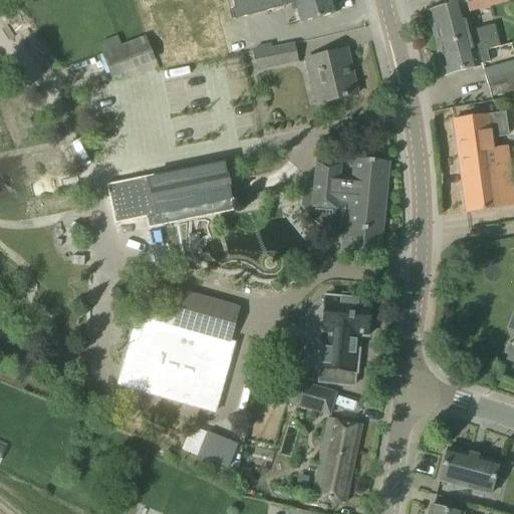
[(230,0),(233,10),(230,11),(232,19),(293,3),(298,24),(336,13),(332,0),(230,0)]
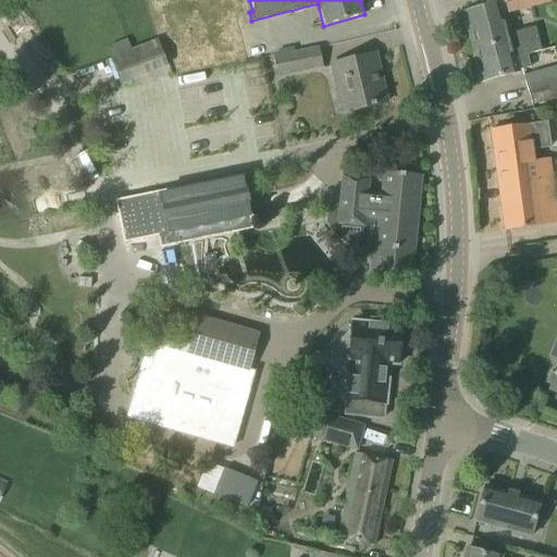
[(556,1),(556,0),(504,0),(507,14),(556,1)]
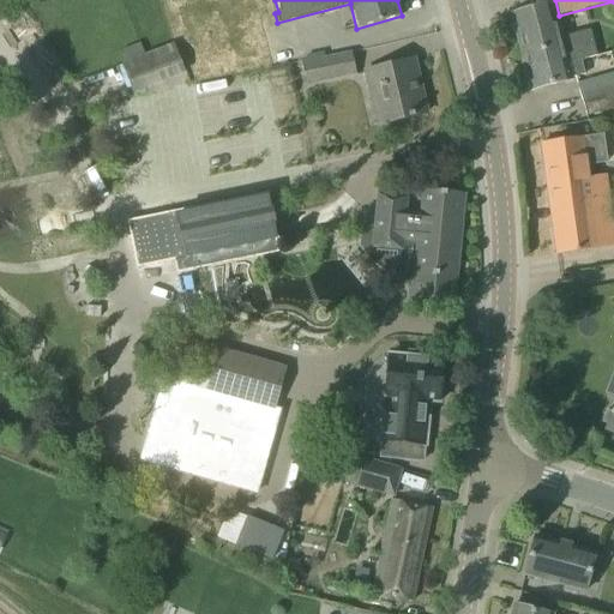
[(524,56),(536,54),(536,52),(552,48),(552,50),(560,49),(565,65),(581,60),(595,56),(589,32),(563,40),(554,4),(512,14),(524,56)]
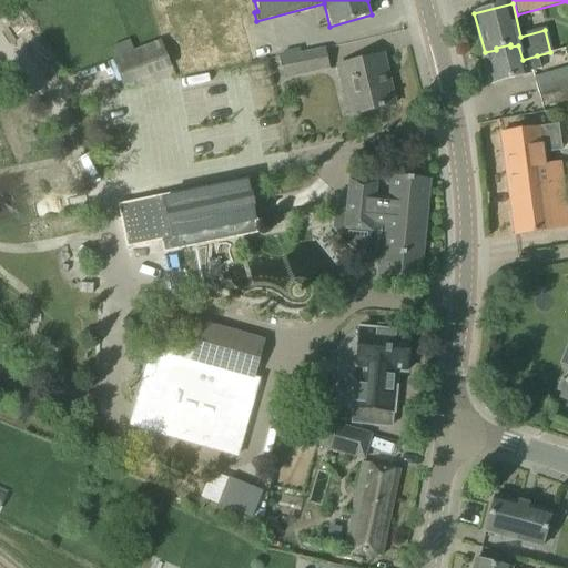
[(122,87),(170,69),(159,41),(111,60),(122,87)]
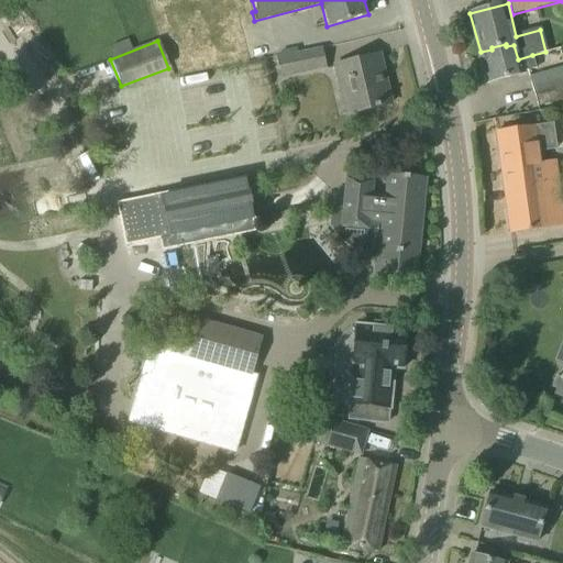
[(481,52),(488,81),(521,73),(537,68),(532,55),(518,59),(514,45),(506,46),(506,44),(492,47),(492,50),(481,52)]
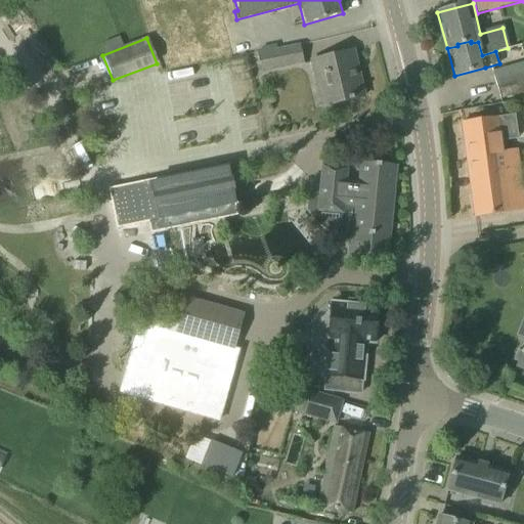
[(260,72),(302,63),(299,46),(257,55),(260,72)]
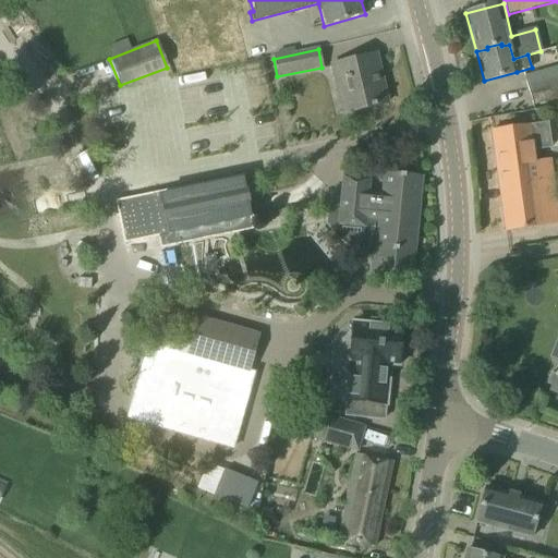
[(336,85),(341,114),(387,102),(375,55),(330,65),(336,85)]
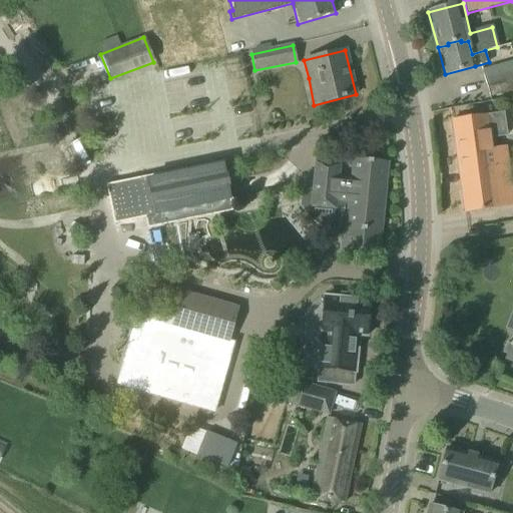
[(504,75),(485,81),(489,97),(512,90),(512,60),(501,64),(504,75)]
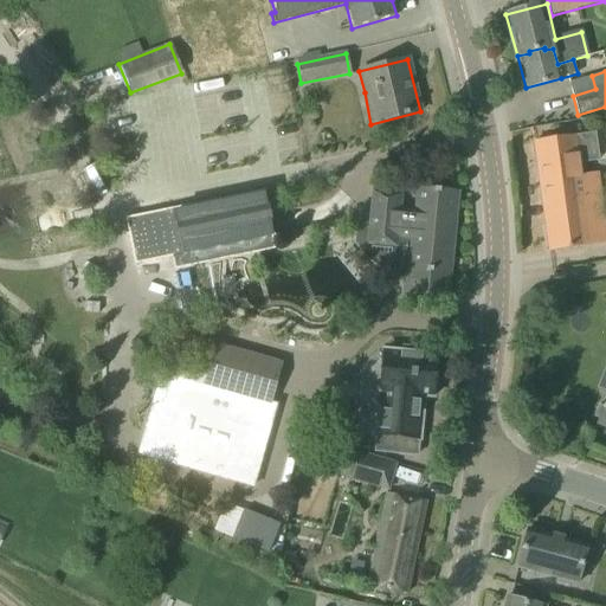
[(597,161),(593,134),(534,142),(549,252),(603,244),(594,176),(578,179),(577,166),(577,163),(597,161)]
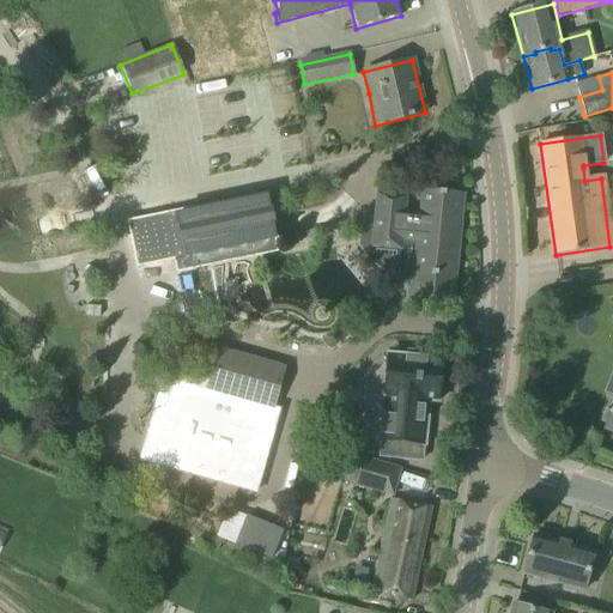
[(406,308),(428,310),(451,311),(462,194),(422,190),(420,212),(406,211),(407,196),(376,193),(370,249),(401,252),(402,242),(416,243),(411,287),(407,287),(406,308)]
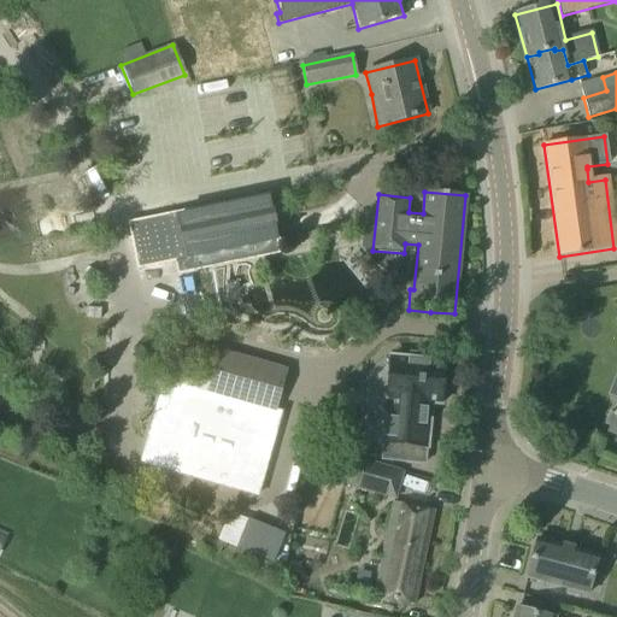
[(270,194),(175,213),(184,260),(278,241),(270,194)]
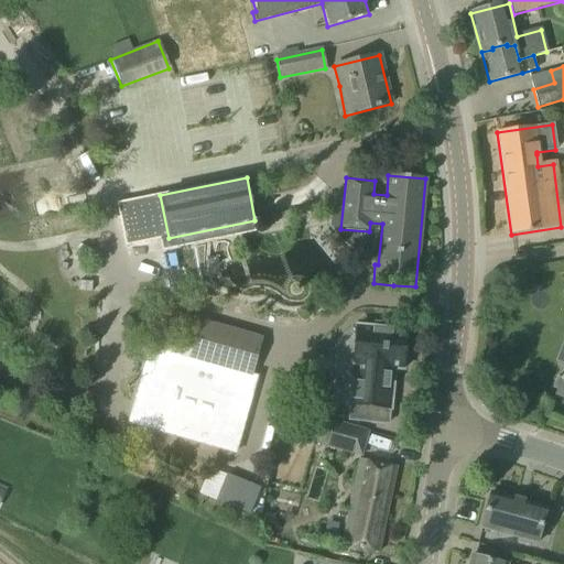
[(151,347),(129,423),(235,453),(257,378),(252,377),(263,338),(199,321),(190,358),(151,347)]
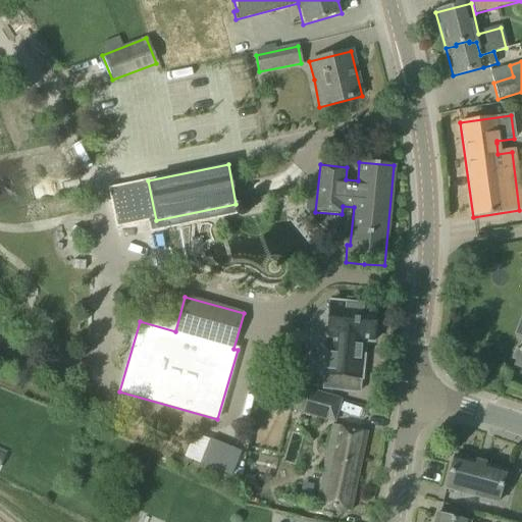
[(324,305),(314,314),(308,373),(324,375),(323,388),(359,392),(360,378),(361,378),(364,348),(361,348),(362,341),(372,342),(373,331),(377,331),(379,317),(375,316),(376,306),(361,305),(361,301),(347,299),(346,303),(329,302),(329,305),(324,305)]
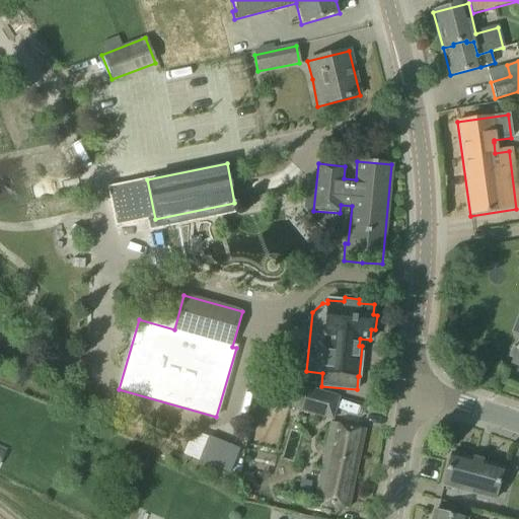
[(512,347),(508,357),(512,358),(510,363),(518,366),(518,340),(516,348),(512,347)]
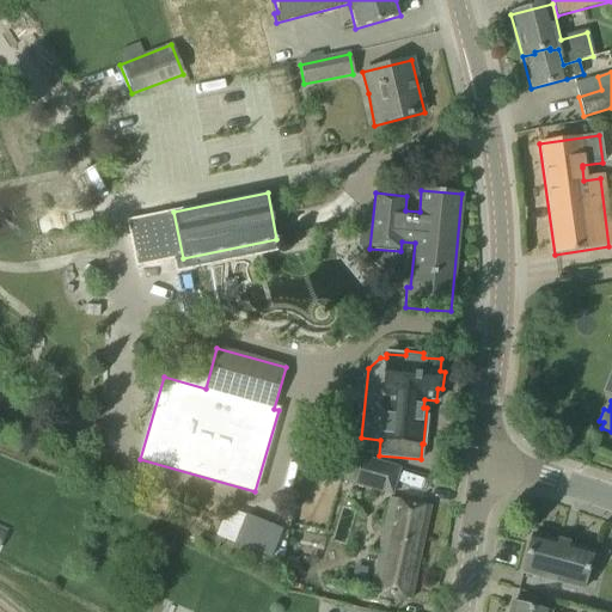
[(310,433),(305,444),(325,448),(330,450),(331,435),(310,433)]
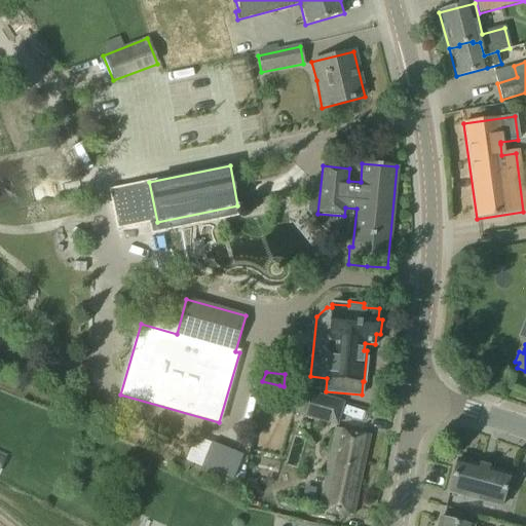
[(285,374),(284,386),(296,389),(303,391),(304,376),(285,374)]
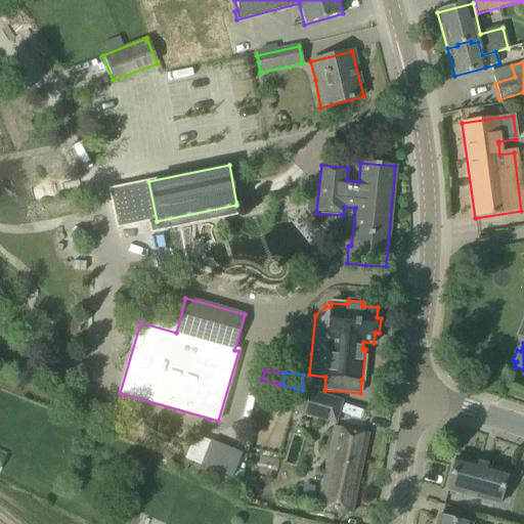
[(302,390),(297,411),(337,423),(343,401),(303,390),(302,390)]
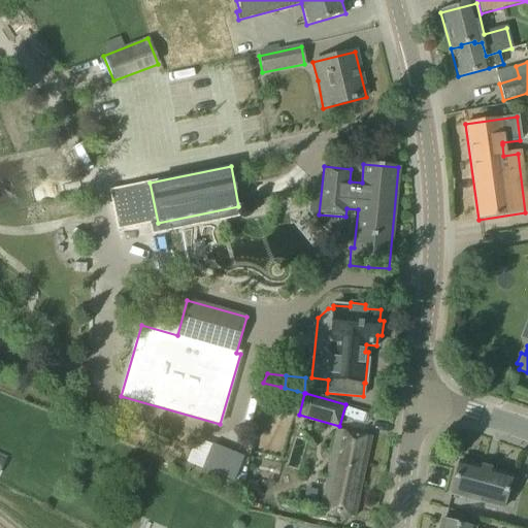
[(371,436),(338,430),(321,510),(354,518),(371,436)]
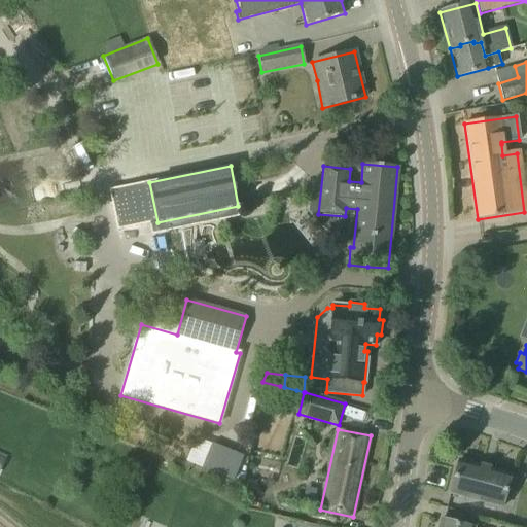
[(202,467),(201,469),(233,482),(243,456),(211,444),(211,445),(202,467)]
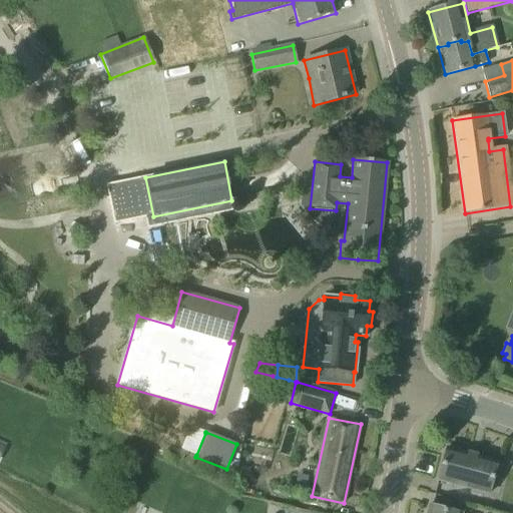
[(488,494),(497,462),(446,448),(437,481),(488,494)]
